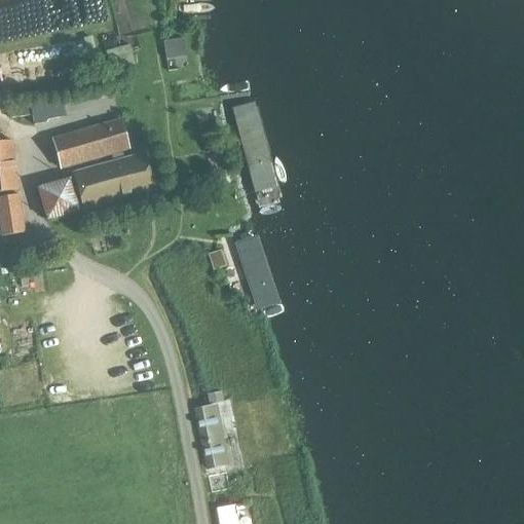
[(169,55),(189,52),(187,33),(165,36),(169,55)]
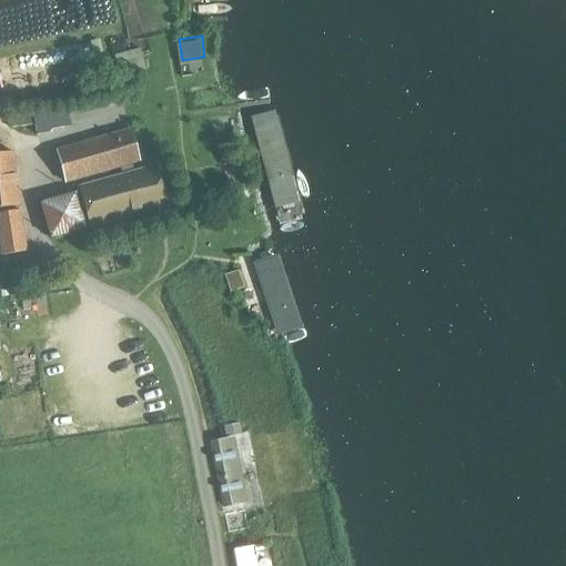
[(141,46),(115,52),(122,73),(147,67),(141,46)]
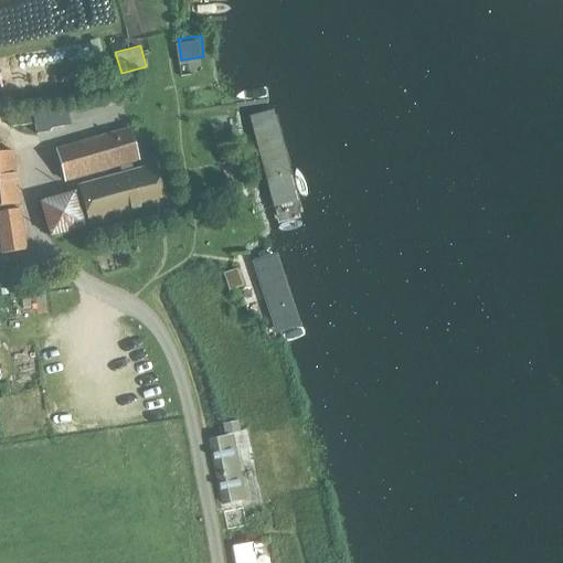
[(10,112),(11,126),(36,123),(38,133),(51,129),(51,127),(71,123),(67,104),(34,110),(34,108),(10,112)]
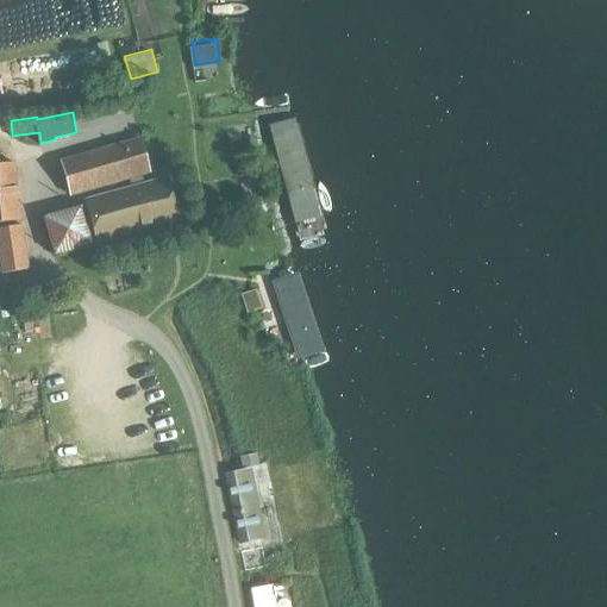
[(300,119),(269,127),(293,218),(325,211),(300,119)]
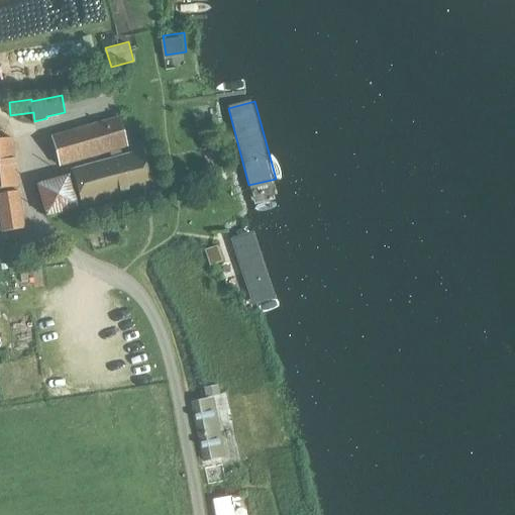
[(129,145),(119,114),(52,134),(61,166),(129,145)]
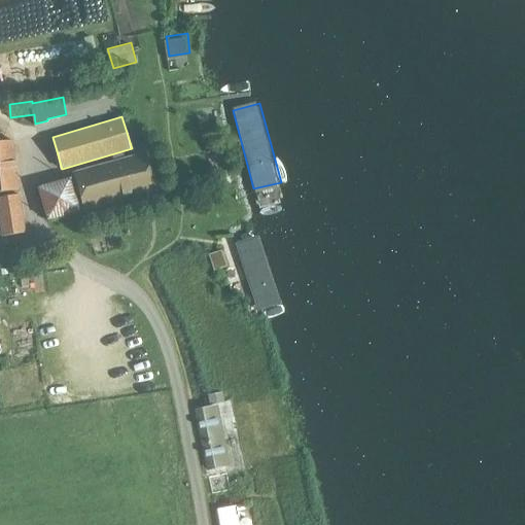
[(14,139),(0,140),(0,190),(21,189),(14,139)]
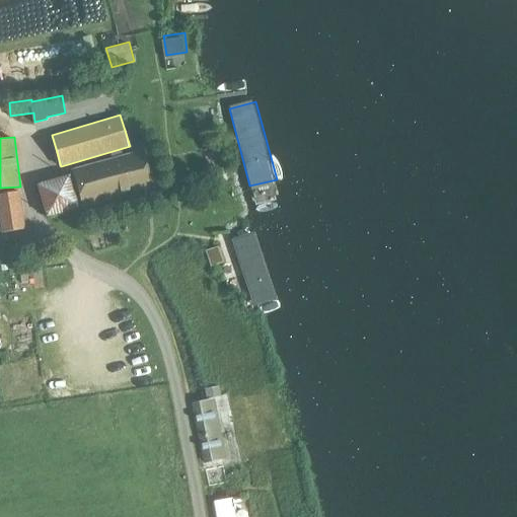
[(153,186),(143,150),(75,168),(84,204),(119,195),(120,198),(123,200),(130,198),(132,196),(134,193),(134,191),(153,186)]
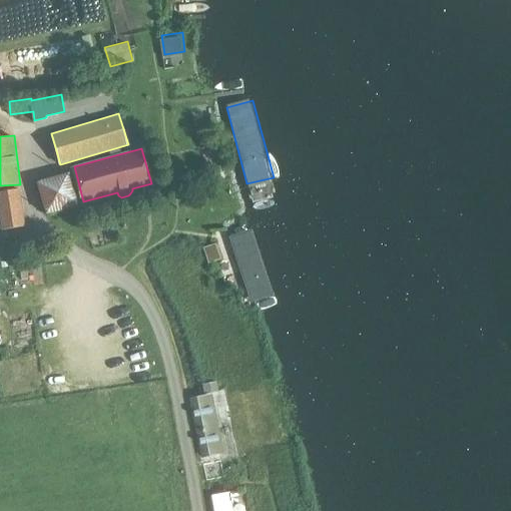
[(68,173),(38,181),(46,212),(77,203),(68,173)]
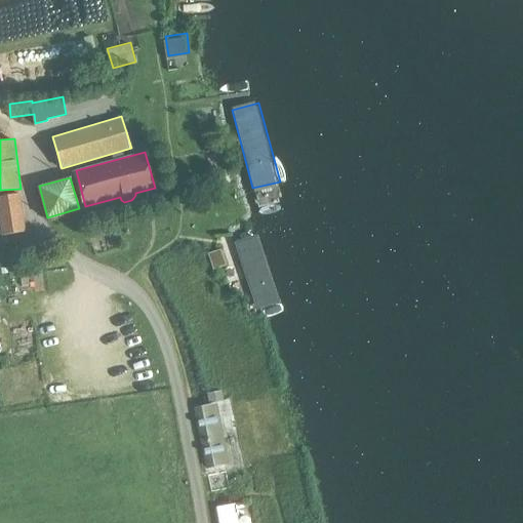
[(0,194),(0,223),(1,232),(2,234),(26,231),(19,192),(0,194)]
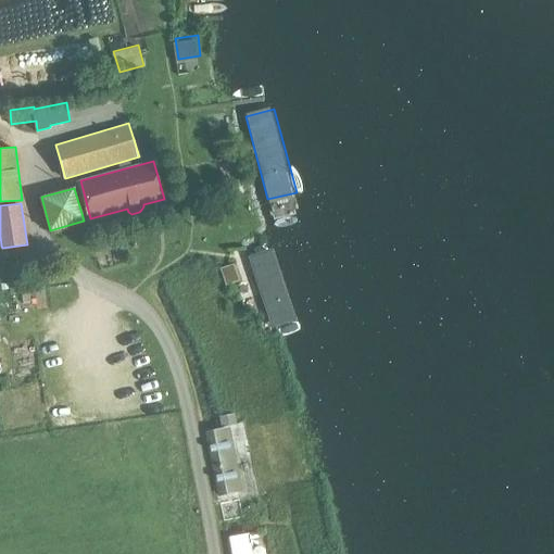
[(273,247),(247,254),(271,327),(296,318),(273,247)]
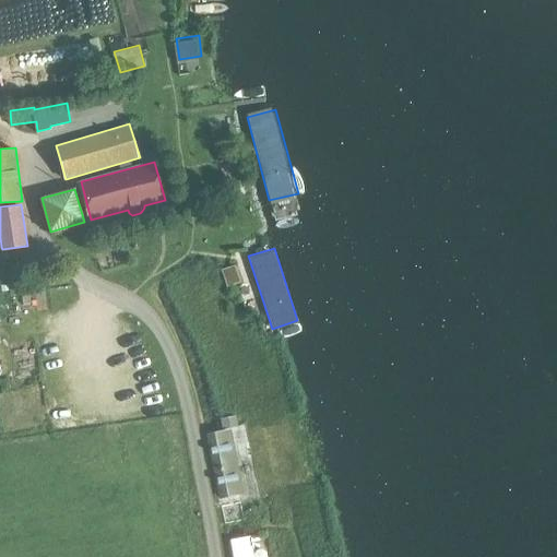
[(236,263),(223,268),(228,286),(243,282),(236,263)]
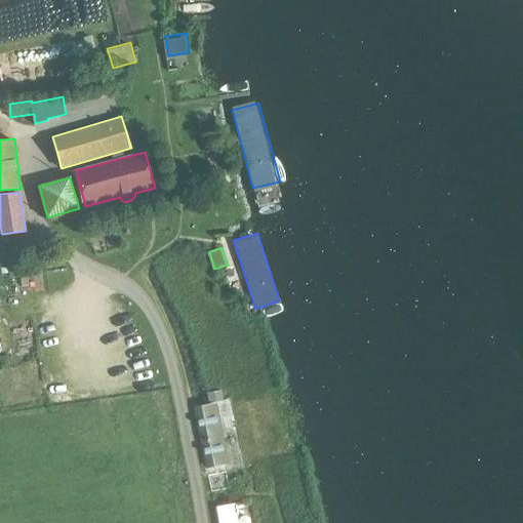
[(217,402),(193,407),(207,468),(231,463),(217,402)]
